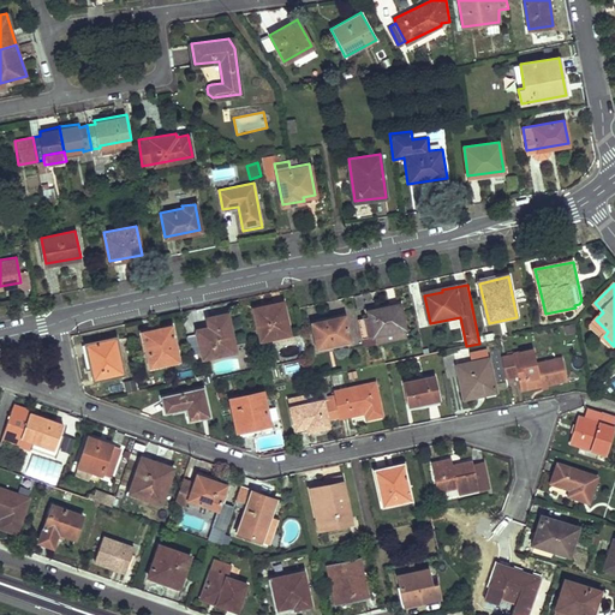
[(261,340),(290,334),(284,302),(255,308),(257,316),(255,316),(261,340)]
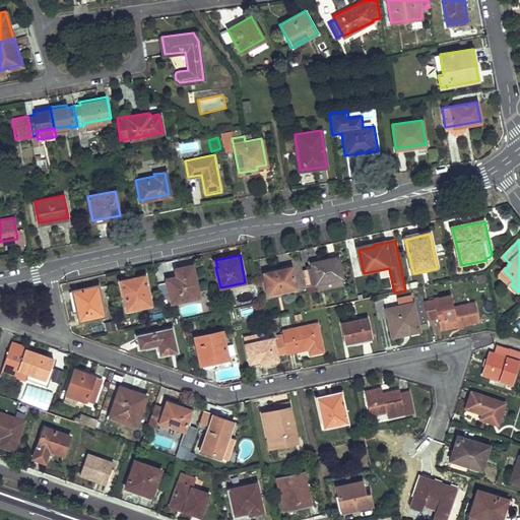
[(312,268),(302,270),(306,286),(315,284),(316,289),(343,284),(341,278),(343,278),(338,258),(312,263),(312,268)]
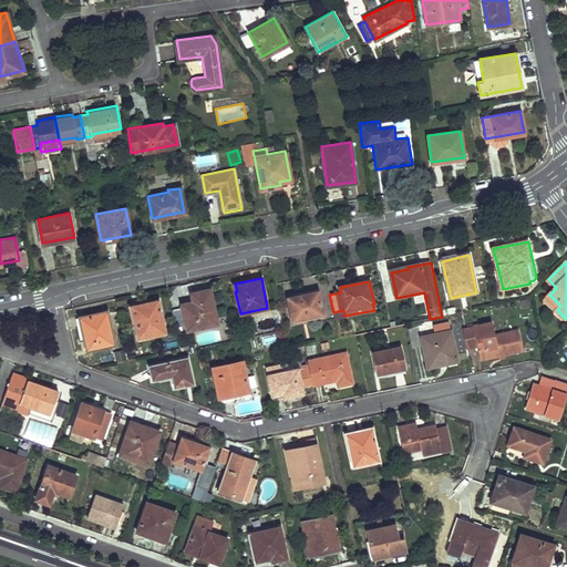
[(217,323),(209,290),(192,294),(194,302),(186,303),(184,303),(183,307),(184,311),(187,330),(217,323)]
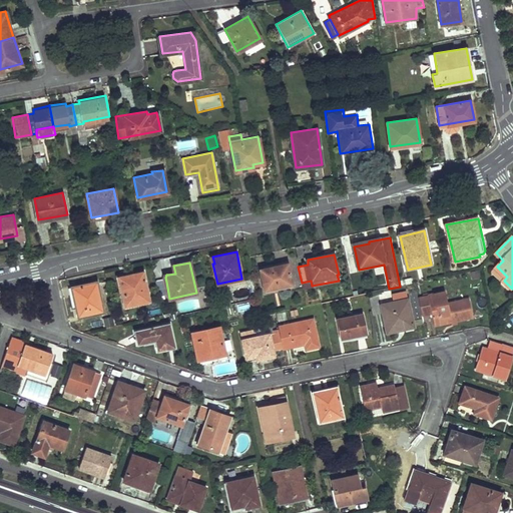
[(288,264),(262,270),(266,290),(292,285),(288,264)]
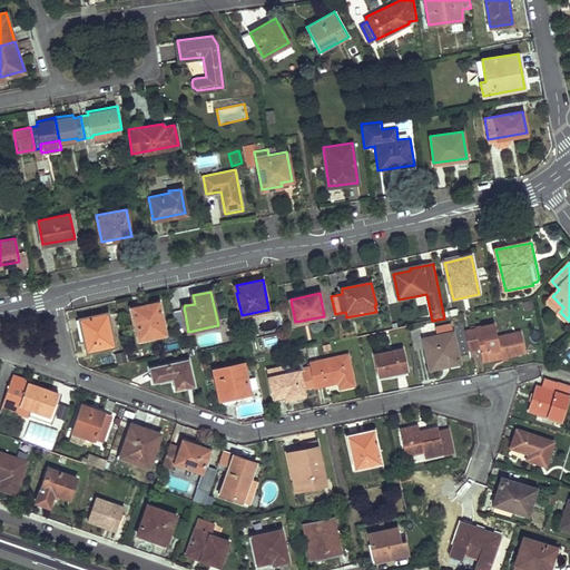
[(552,296),(548,301),(560,312),(563,307),(552,296)]
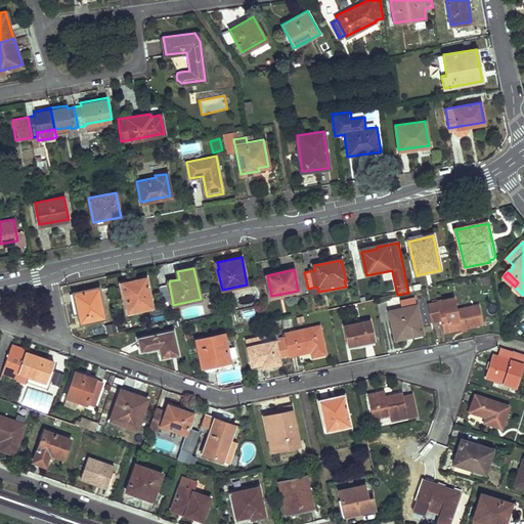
[(133,280),(122,284),(128,313),(153,307),(146,281),(134,284),(133,280)]
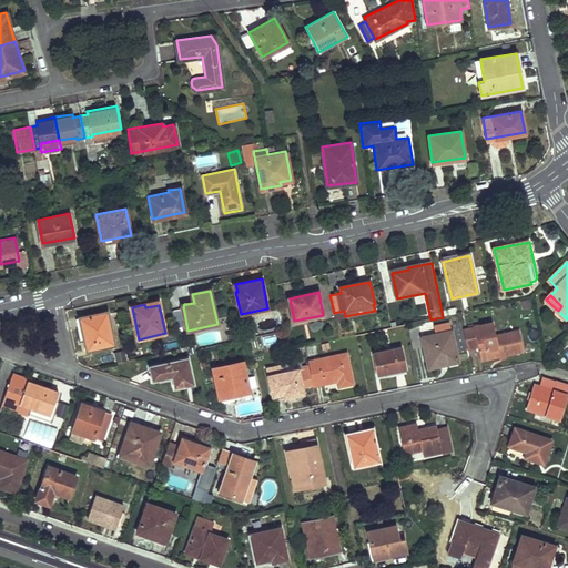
[(108,312),(80,317),(87,351),(114,344),(108,312)]
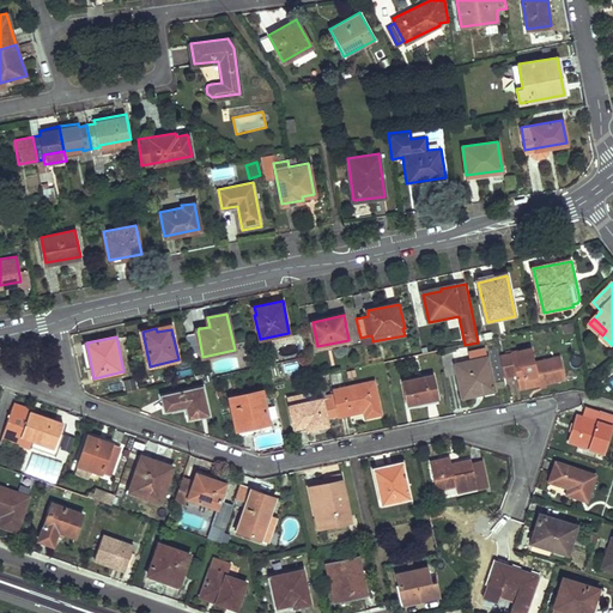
[(534,363),(532,350),(499,356),(504,377),(516,375),(516,377),(522,376),(526,388),(564,380),(559,357),(534,363)]
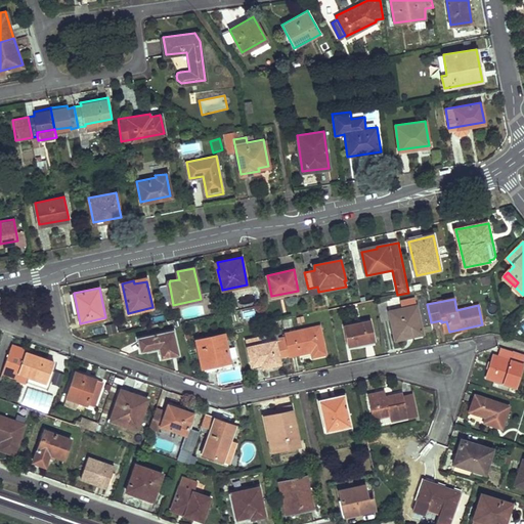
[(417,306),(390,311),(395,338),(406,336),(406,335),(412,334),(412,337),(423,335),(417,306)]
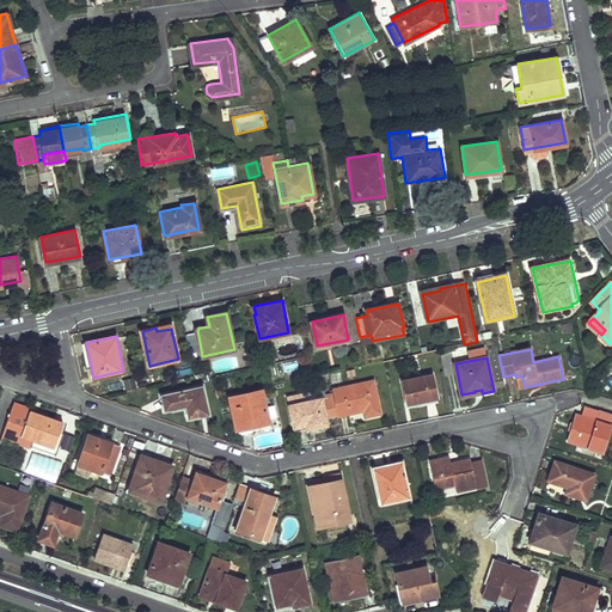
[(432,375),(403,381),(408,404),(438,398),(432,375)]
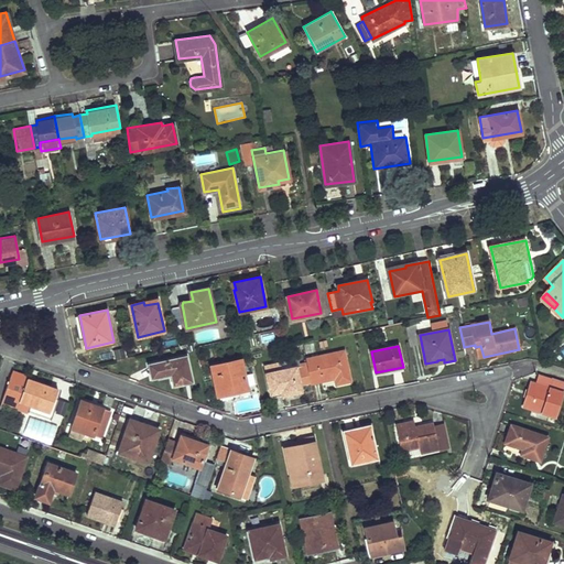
[(344,351),(305,359),(307,367),(311,383),(335,378),(337,383),(350,380),(344,351)]
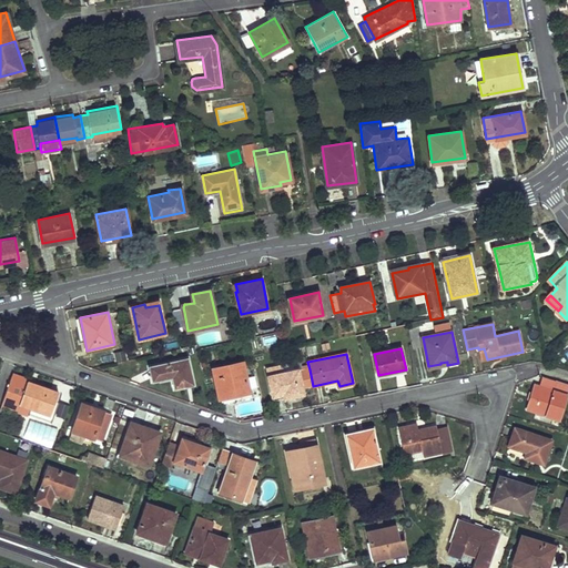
[(188,358),(150,367),(153,381),(172,376),(175,387),(193,384),(188,358)]
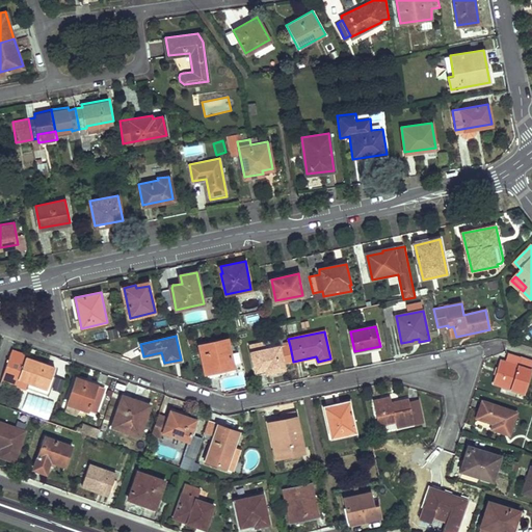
[(233,366),(233,364),(228,340),(203,345),(205,353),(201,353),(206,373),(220,370),(220,368),(233,366)]
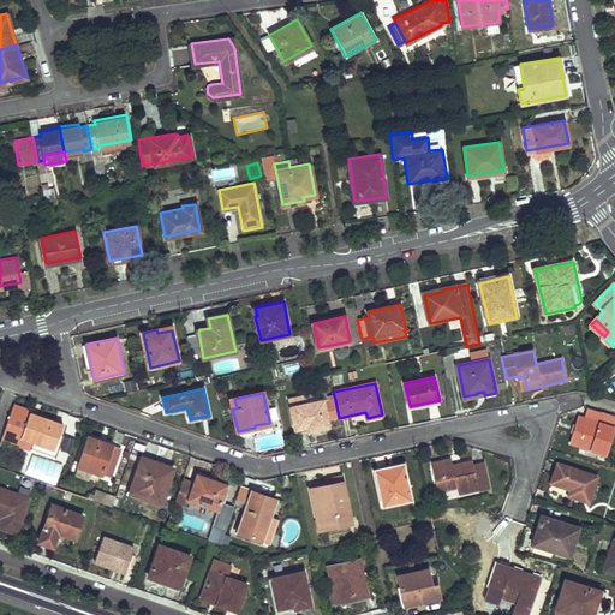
[(305,395),(288,399),(296,430),(305,428),(306,431),(329,427),(328,421),(339,418),(335,400),(323,402),(323,400),(308,404),(305,395)]
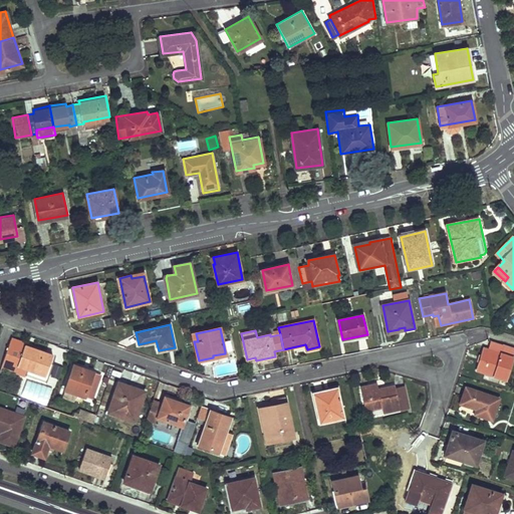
[(230,340),(223,342),(225,351),(232,350),(230,340)]
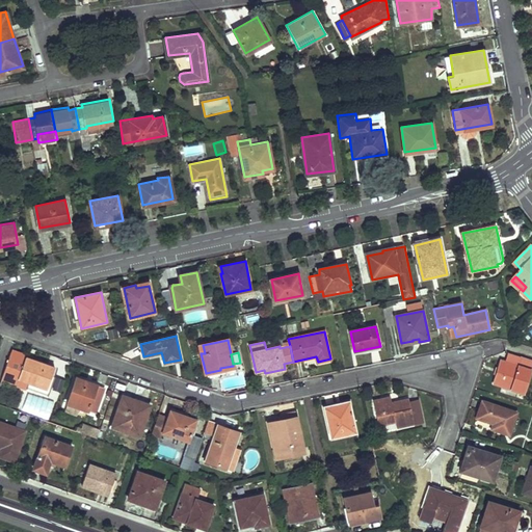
[(58,370),(10,353),(1,381),(17,386),(19,380),(48,390),(51,381),(54,382),(58,370)]
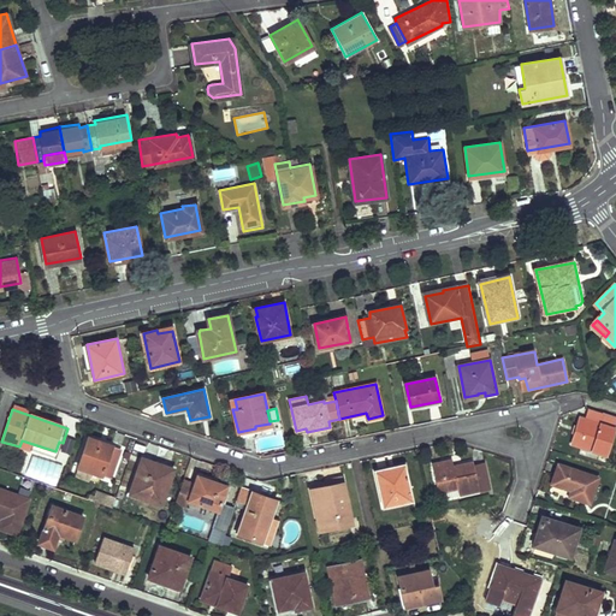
[(602,414),(587,409),(582,421),(598,426),(602,414)]
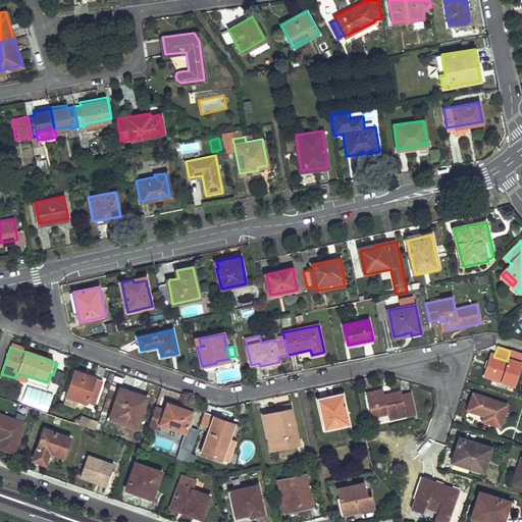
[(513,385),(521,356),(521,354),(510,351),(507,361),(493,357),(490,356),(483,376),(513,385)]
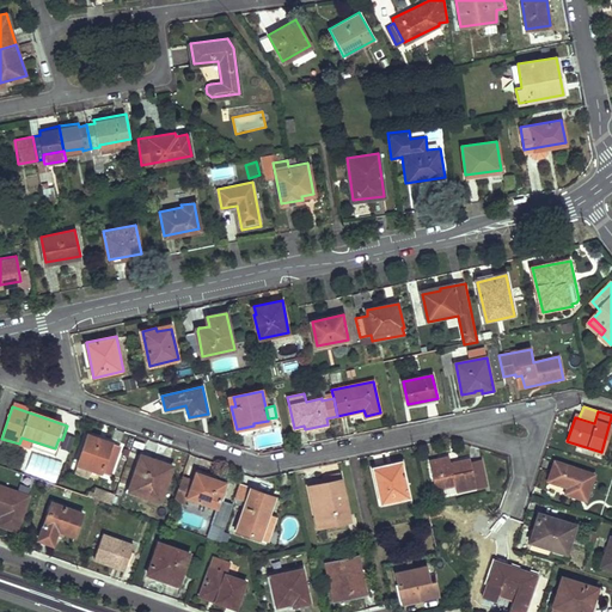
[(121,446),(89,434),(79,464),(110,476),(121,446)]
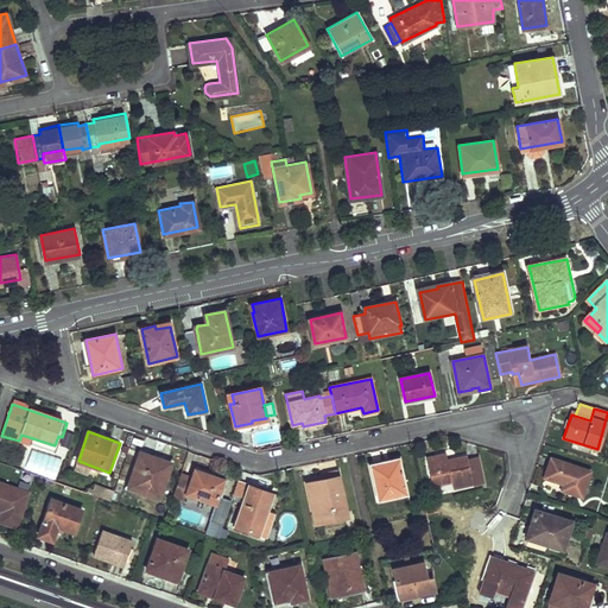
[(447,455),(428,458),(434,488),(451,483),(454,489),(482,482),(476,458),(468,460),(467,457),(448,461),(447,455)]
